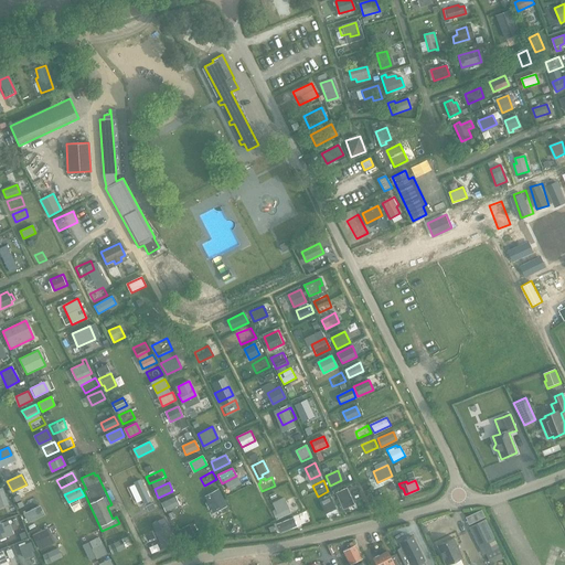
[(210,502),(223,496),(220,488),(205,494),(210,502)]
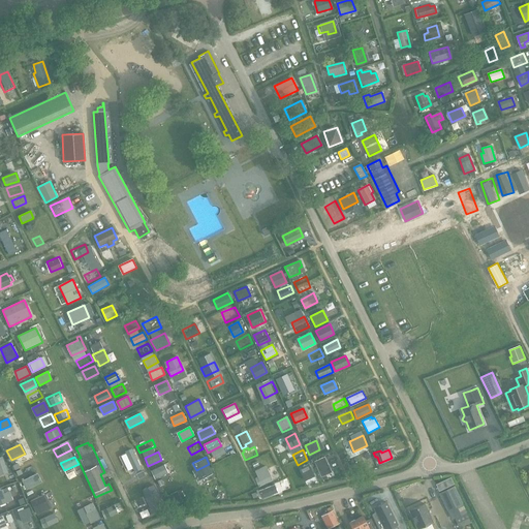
[(315,461),(321,475),(331,471),(323,458),(315,461)]
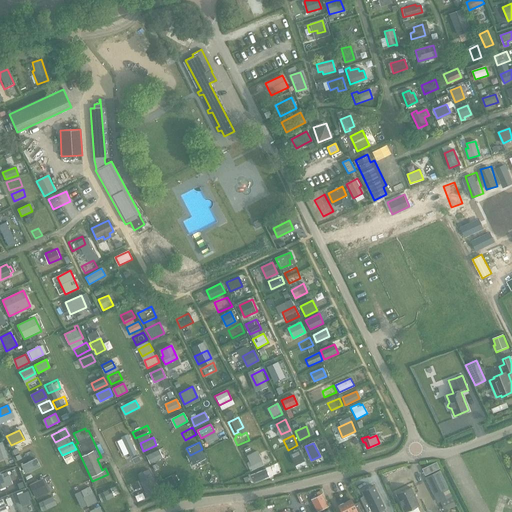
[(165,456),(170,454),(167,447),(161,449),(165,456)]
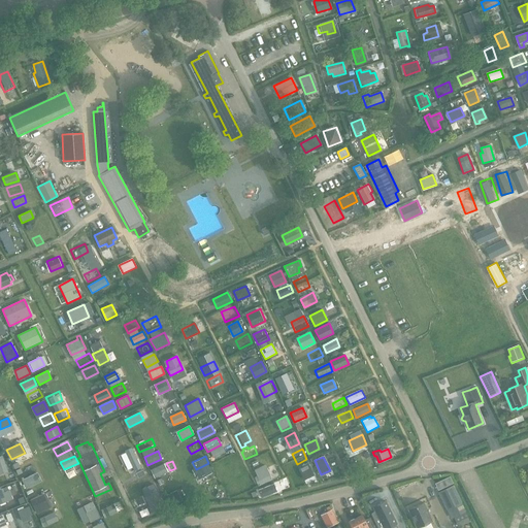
[(303,467),(299,469),(304,480),(314,474),(308,463),(302,465),(303,467)]
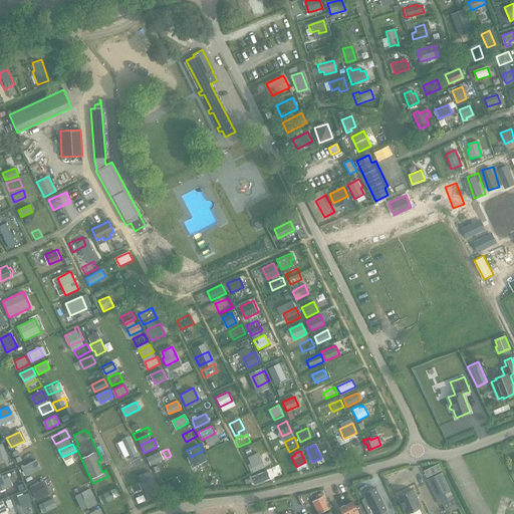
[(151,465),(163,459),(160,452),(147,458),(151,465)]
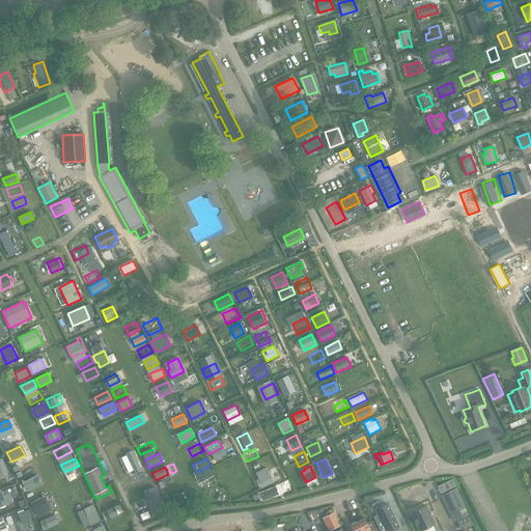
[(223,483),(238,476),(233,468),(219,475),(223,483)]
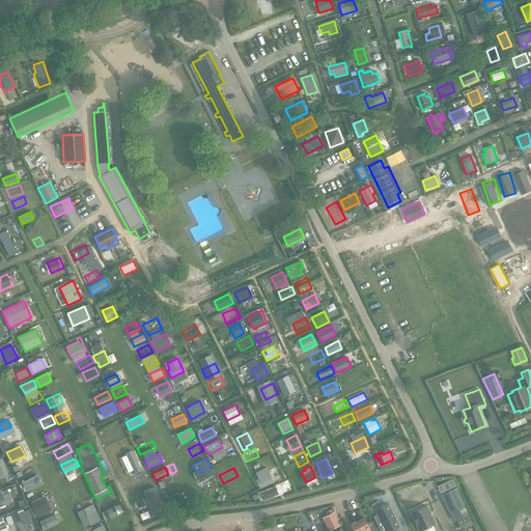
[(204,485),(217,479),(213,471),(200,477),(204,485)]
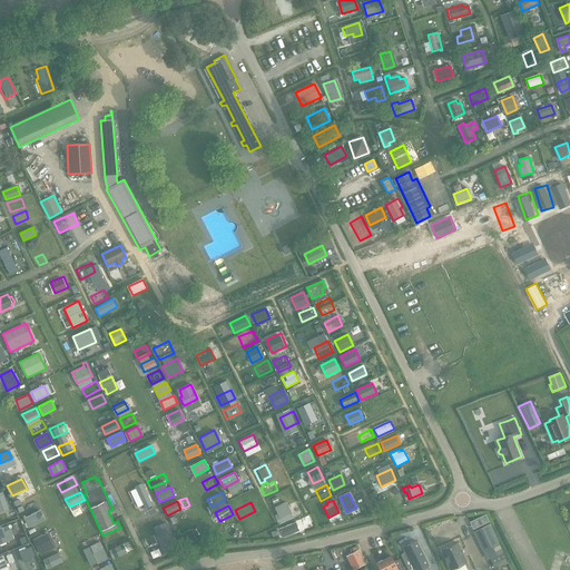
[(293,517),(290,509),(275,516),(279,523),(293,517)]
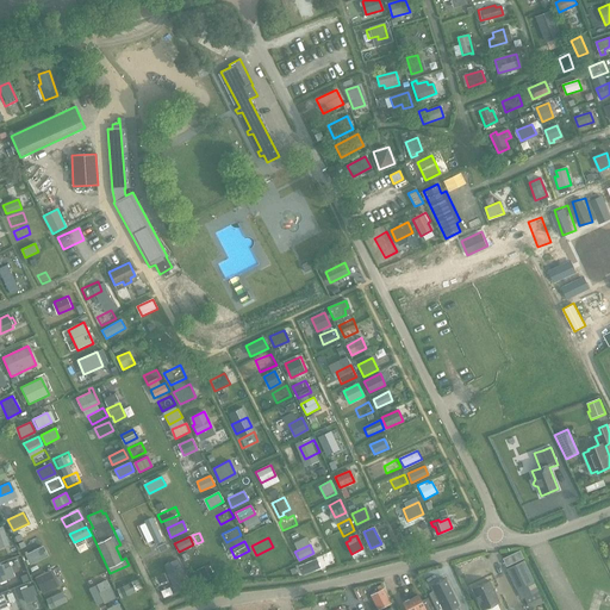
[(30,564),(47,556),(42,547),(25,554),(30,564)]
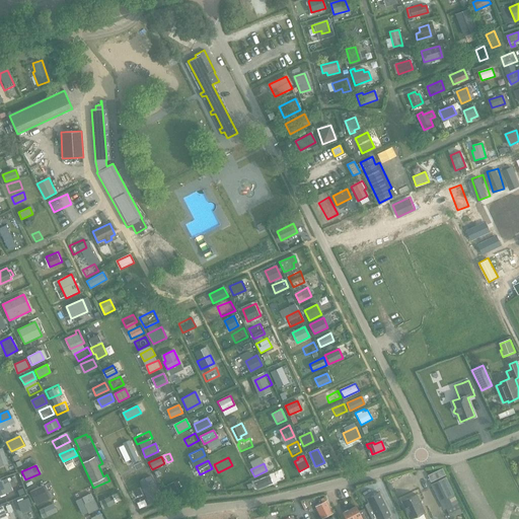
[(239,479),(236,472),(224,478),(227,486),(239,479)]
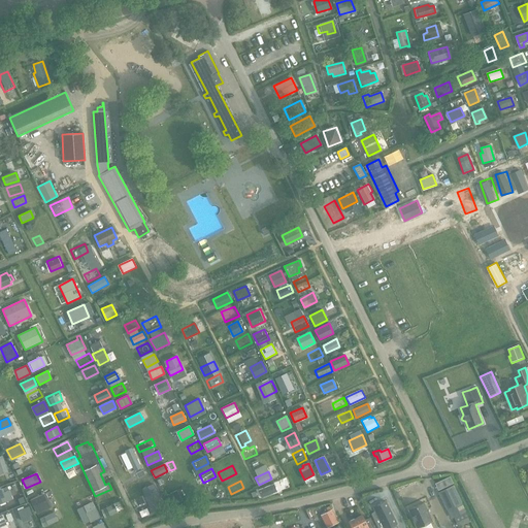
[(74,487),(77,494),(89,489),(85,482),(74,487)]
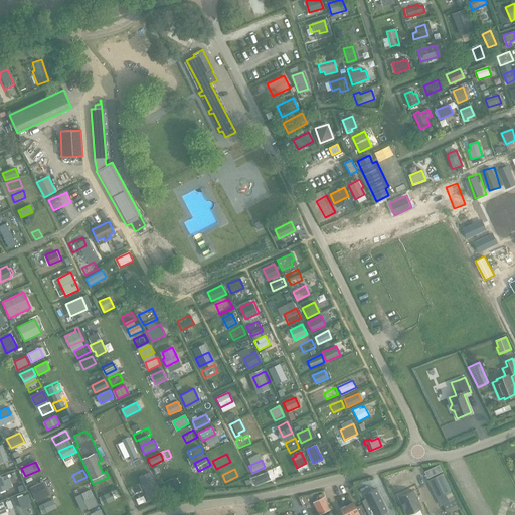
[(267,472),(251,478),(254,485),(270,479),(267,472)]
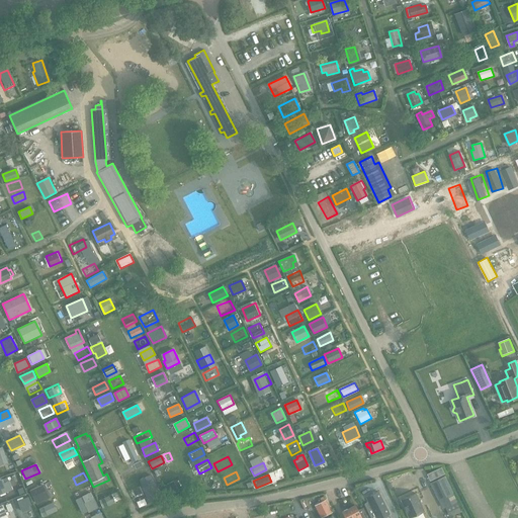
[(449,517),(460,511),(443,478),(430,484),(442,508),(444,507),(449,517)]
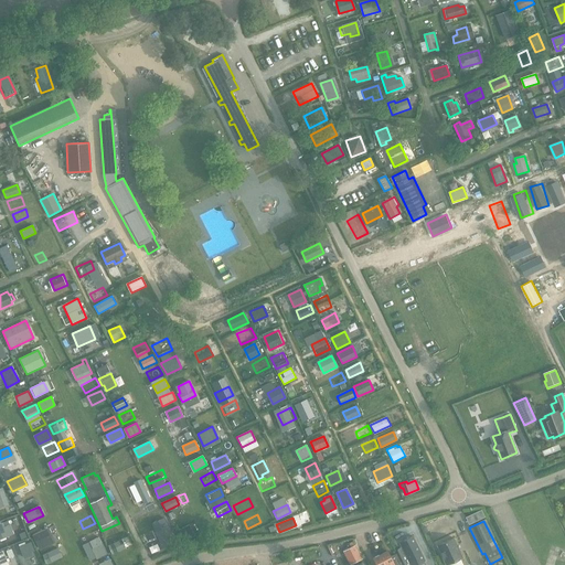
[(184,541),(194,535),(189,524),(179,530),(184,541)]
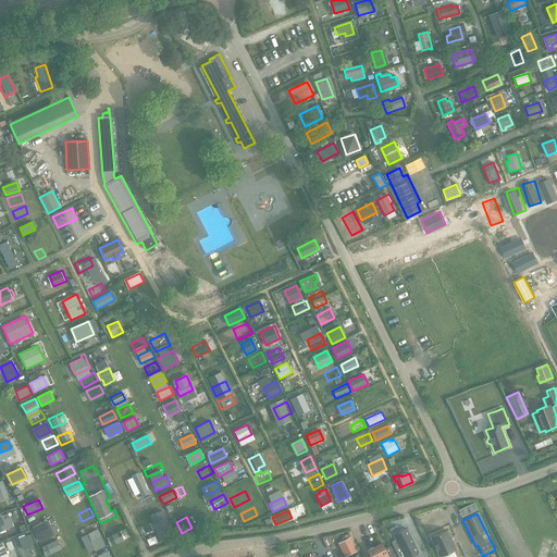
[(106,532),(118,525),(113,518),(101,524),(106,532)]
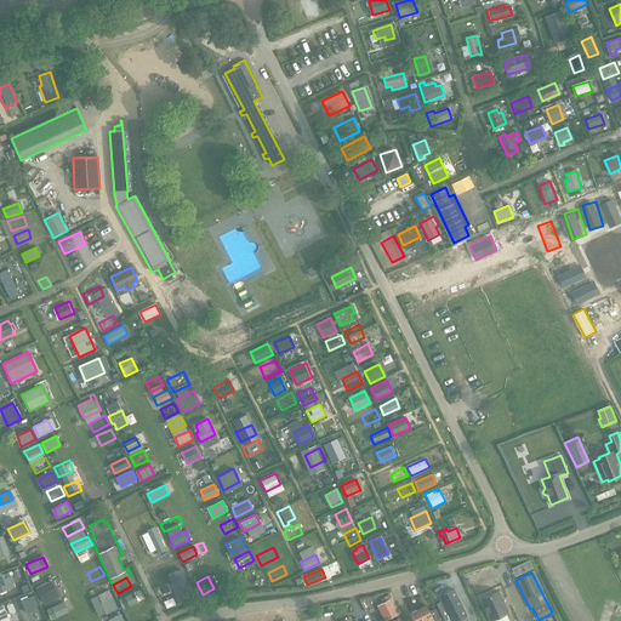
[(178,603),(194,597),(184,579),(170,585),(178,603)]
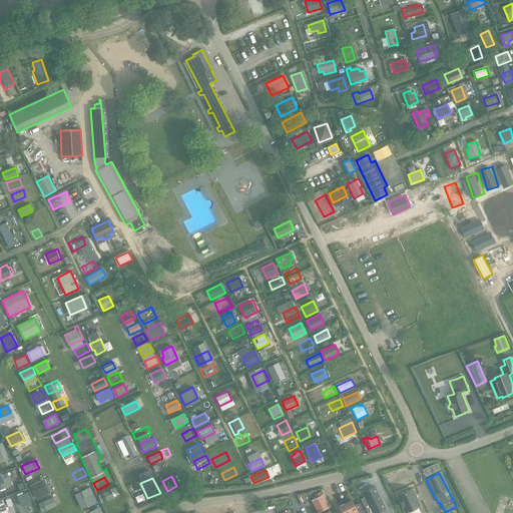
[(92,487),(88,479),(77,484),(81,492),(92,487)]
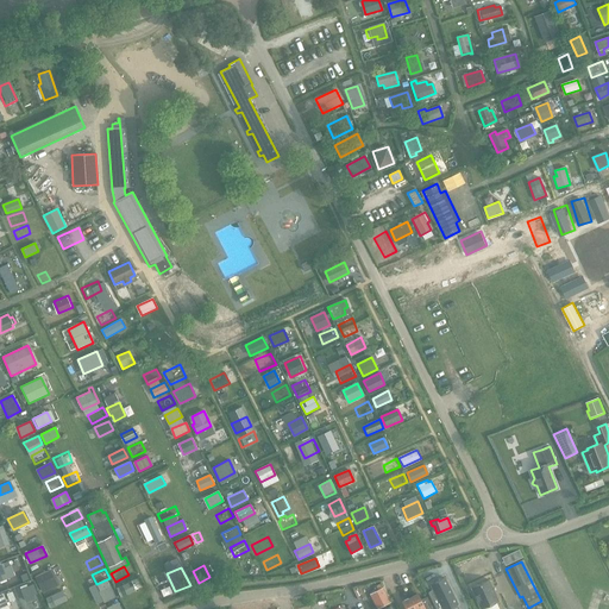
[(42,592),(58,584),(55,576),(38,583),(42,592)]
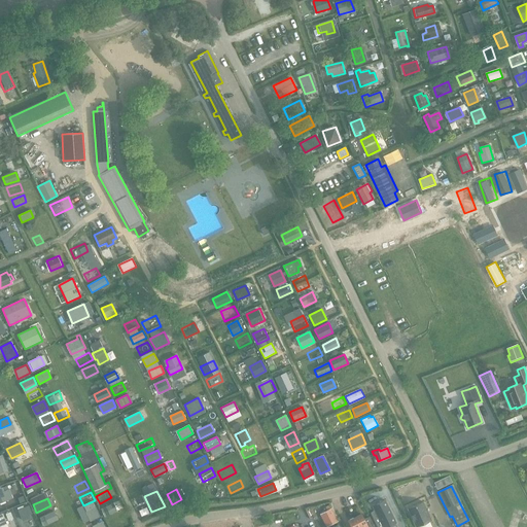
[(375,511),(371,514),(377,526),(386,526),(396,522),(385,500),(373,506),(375,511)]
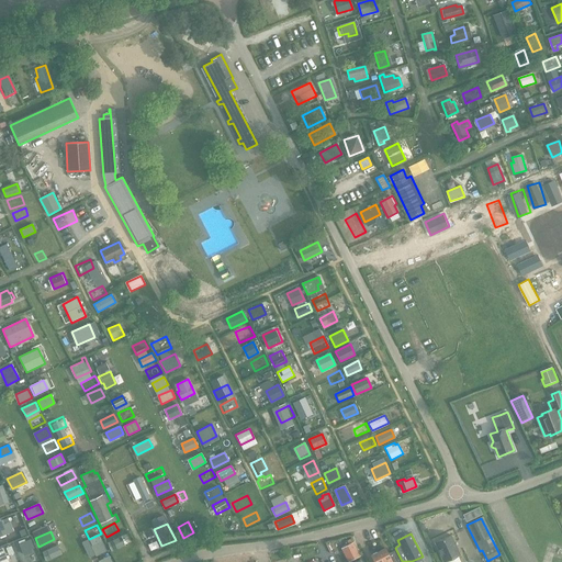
[(451,535),(436,542),(445,561),(447,561),(461,561),(459,555),(461,554),(451,535)]
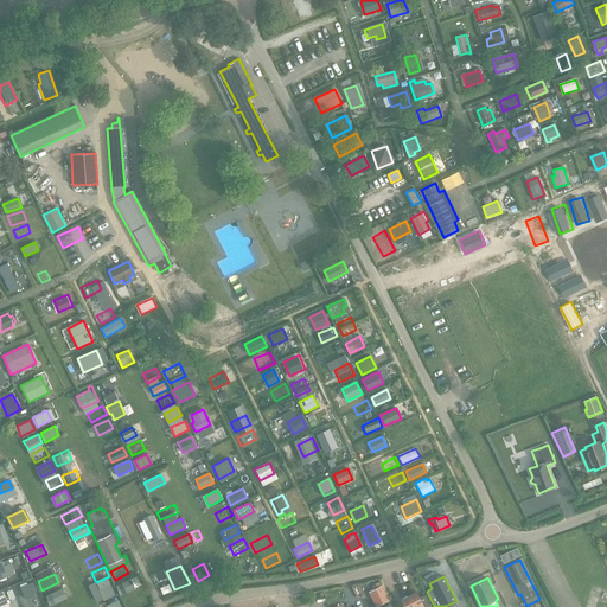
[(120,595),(135,588),(131,580),(116,586),(120,595)]
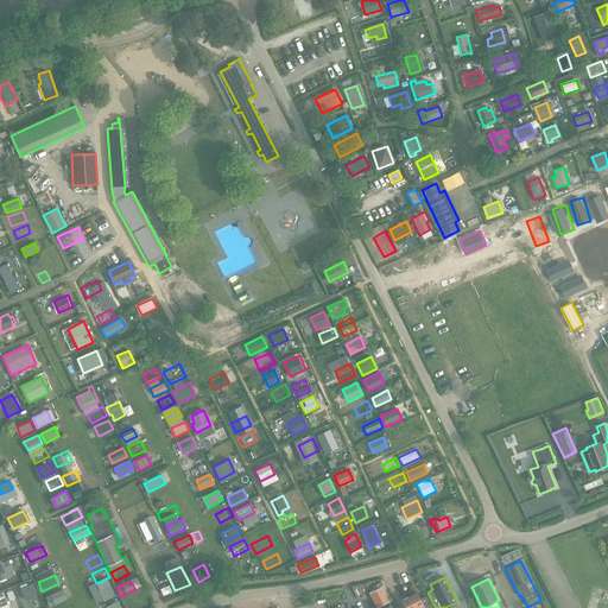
[(33,594),(36,593),(32,584),(21,588),(25,600),(35,596),(33,594)]
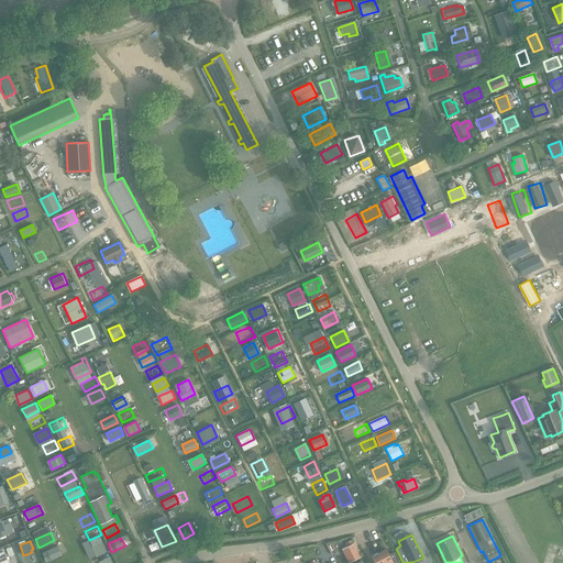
[(97,556),(107,551),(101,541),(92,547),(97,556)]
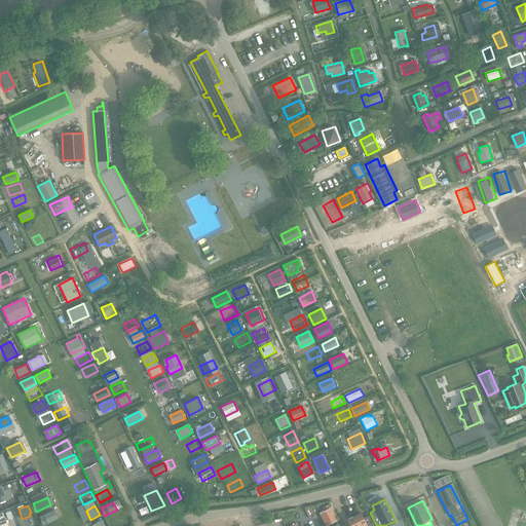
[(336,520),(331,508),(320,512),(325,525),(330,523),(336,520)]
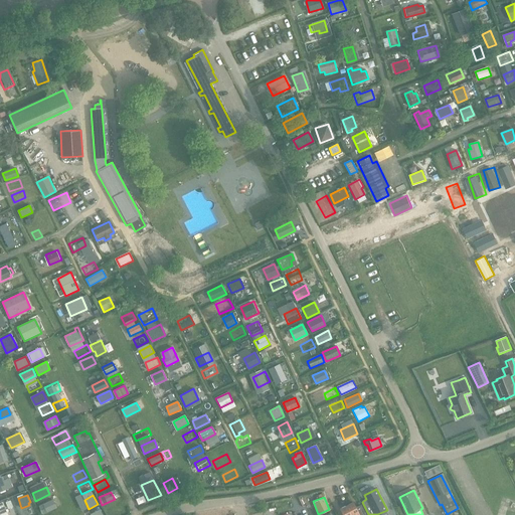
[(43,514),(55,508),(52,500),(39,505),(43,514)]
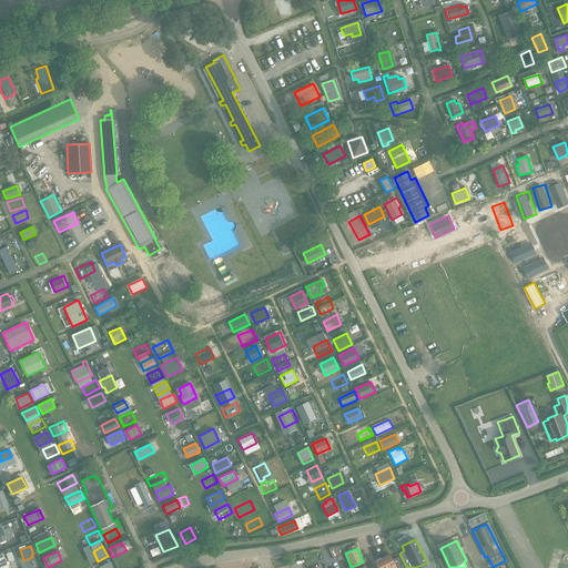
[(402,567),(397,558),(393,560),(389,554),(375,561),(378,567),(402,567)]
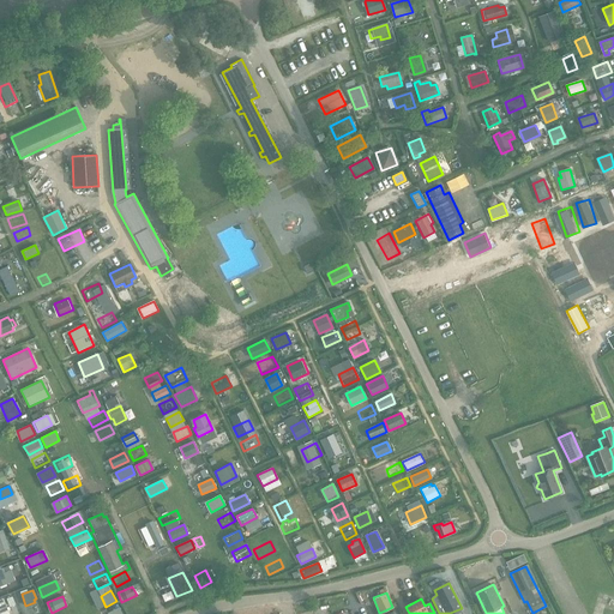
[(126,613),(131,613),(143,609),(138,601),(125,608),(126,613)]
